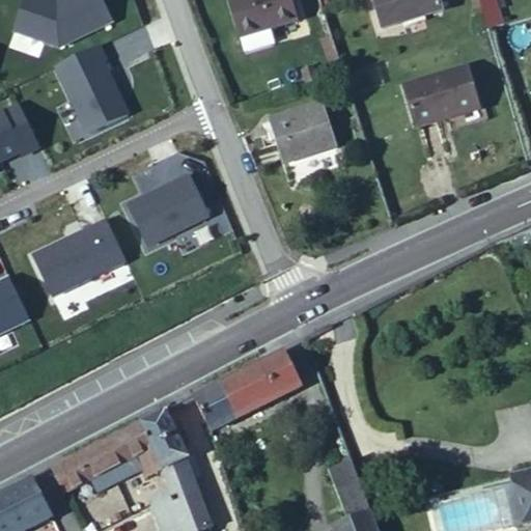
[(19,0),(12,20),(57,36),(110,10),(105,0),(19,0)]
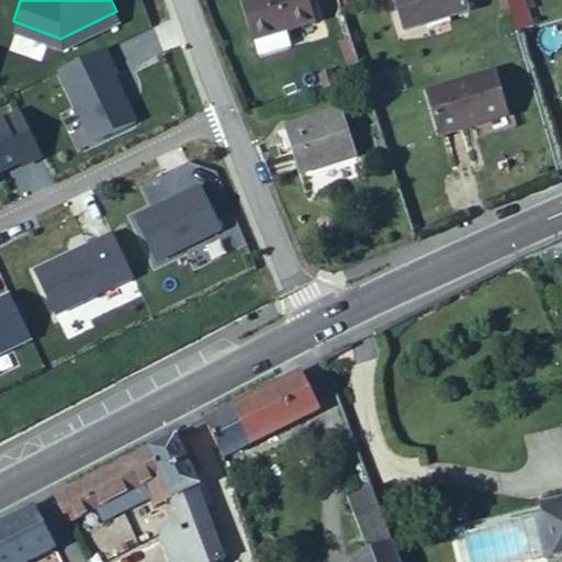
[(240,0),(242,0),(254,38),(284,29),(285,33),(315,24),(306,0),(240,0)]
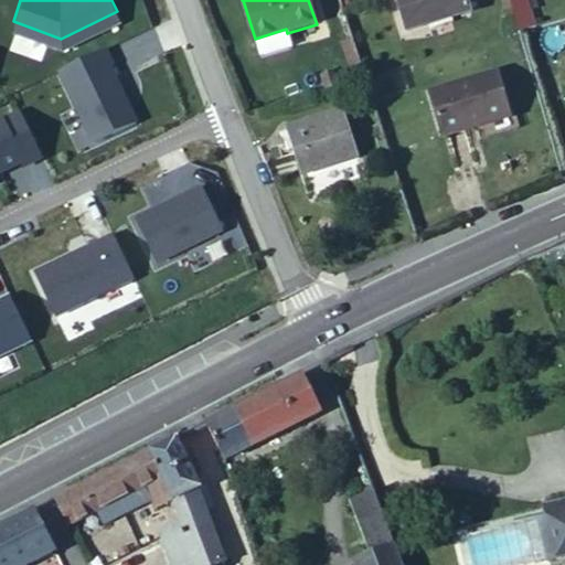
[(397,0),(407,31),(471,10),(468,0),(397,0)]
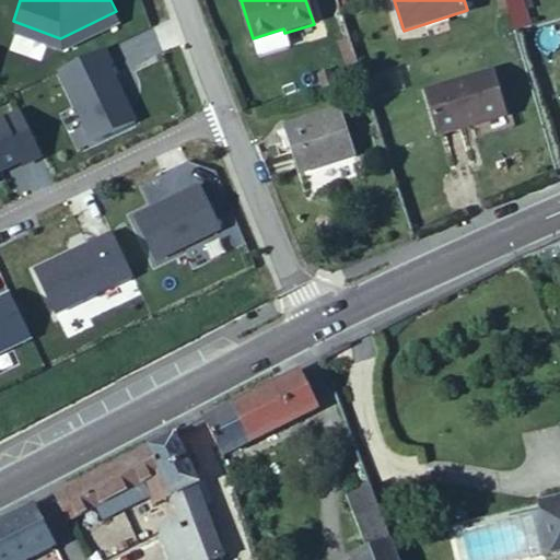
[(517,27),(532,23),(525,0),(510,0),(517,27)]
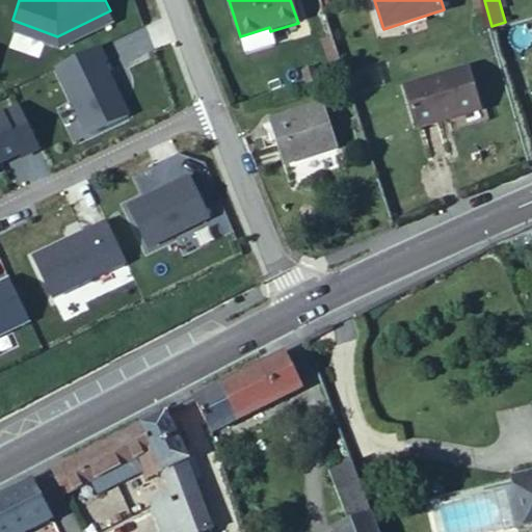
[(269,27),(240,36),(245,54),(275,45),(270,31),(269,27)]
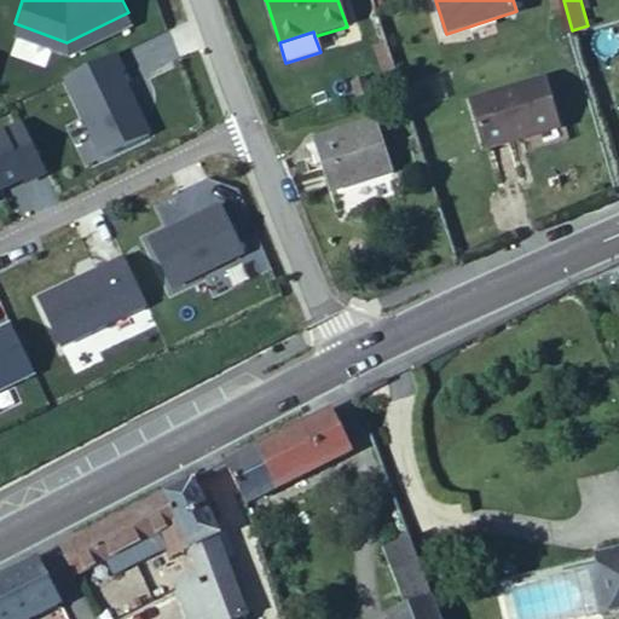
[(121,58),(113,40),(63,64),(100,143),(146,121),(117,59),(121,58)]
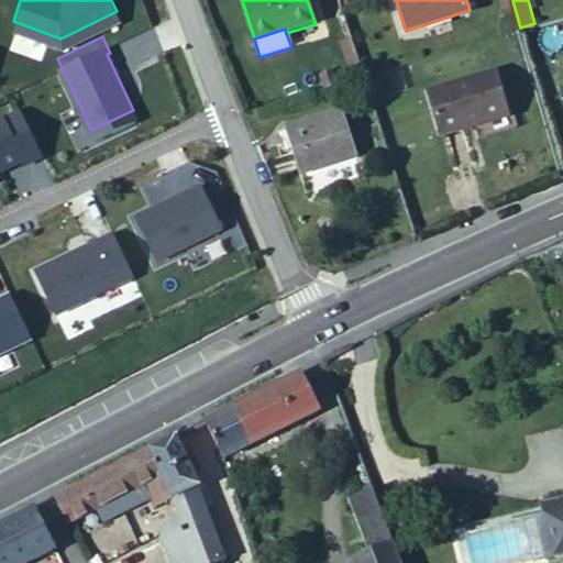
[(354,75),(362,73),(351,39),(343,41),(354,75)]
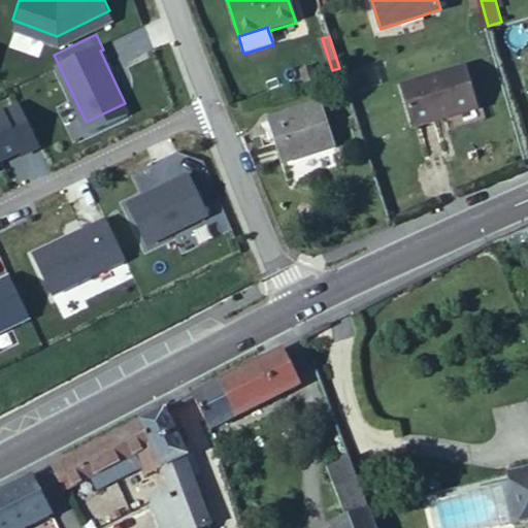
[(474,107),(464,68),(400,86),(413,128),(436,122),(434,118),(474,107)]
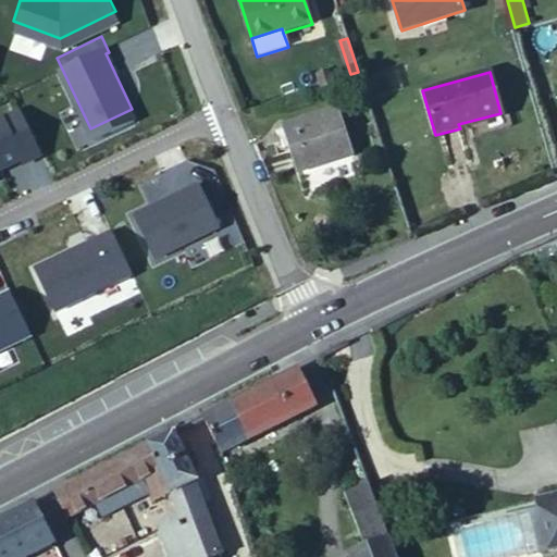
[(21,152),(39,144),(17,99),(1,108),(0,106),(0,156),(19,148),(21,152)]
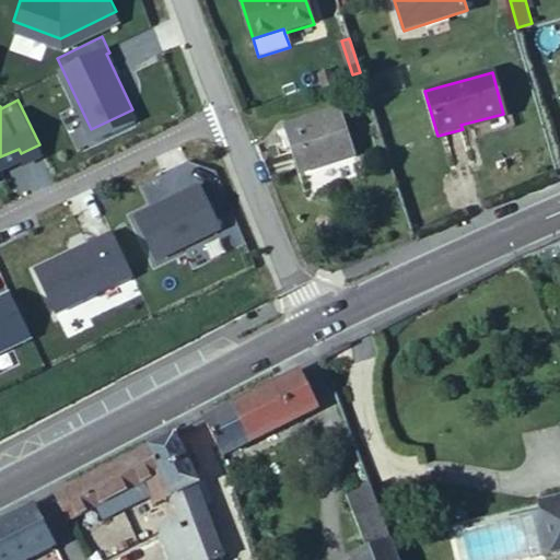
[(301,177),(354,158),(340,113),(286,132),(301,177)]
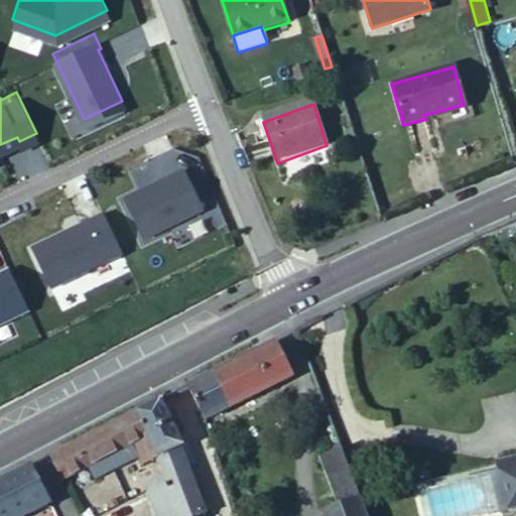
[(216,374),(232,406),(292,376),(275,344),(216,374)]
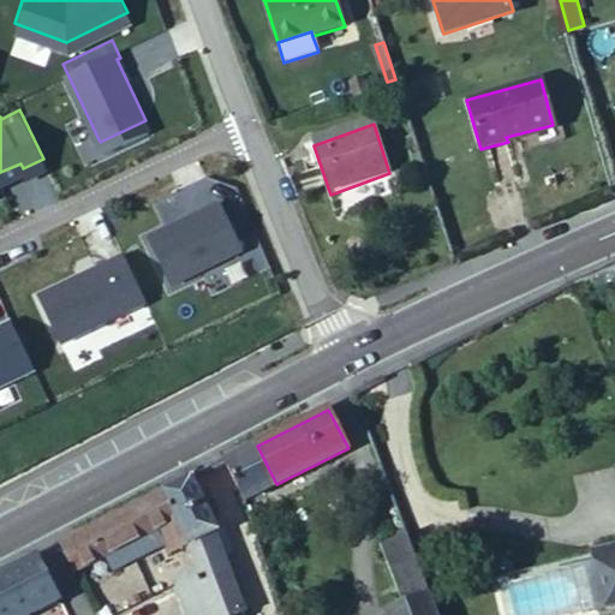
[(226,460),(245,499),(276,484),(257,446),(226,460)]
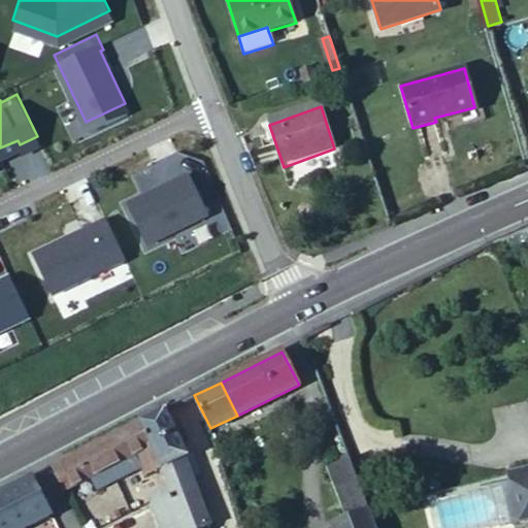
[(142,422),(163,466),(186,456),(188,455),(166,409),(142,422)]
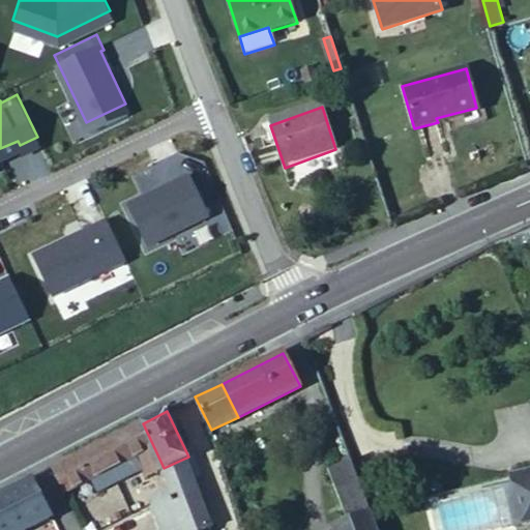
[(143,423),(54,467),(64,491),(90,478),(97,492),(143,469),(146,475),(164,468),(143,423)]
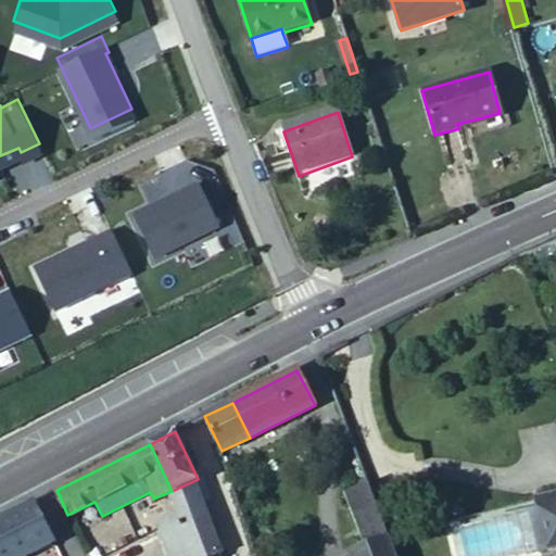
[(220,555),(196,480),(172,491),(181,520),(193,555),(220,555)]
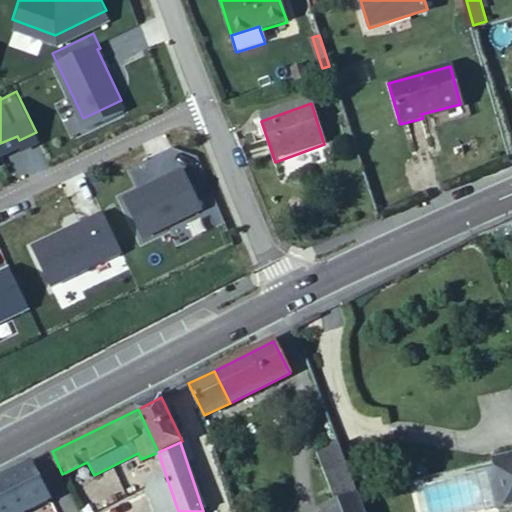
[(358,496),(339,444),(319,452),(337,503),(358,496)]
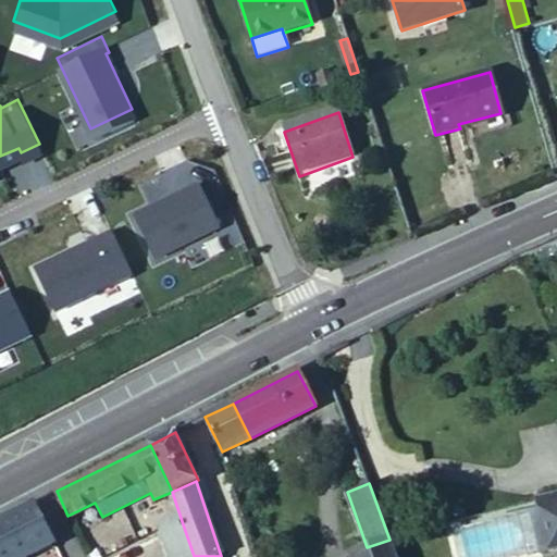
[(556,492),(535,497),(537,506),(536,506),(546,549),(556,547),(556,492)]
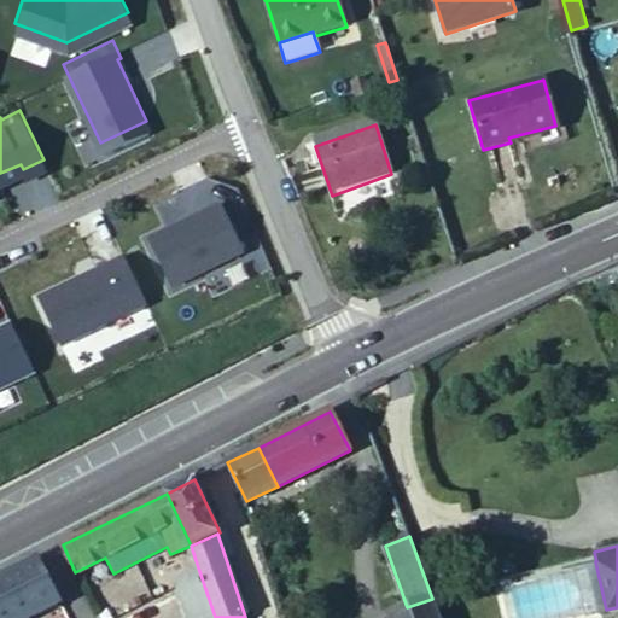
[(39,558),(0,577),(0,617),(24,617),(60,599),(39,558)]
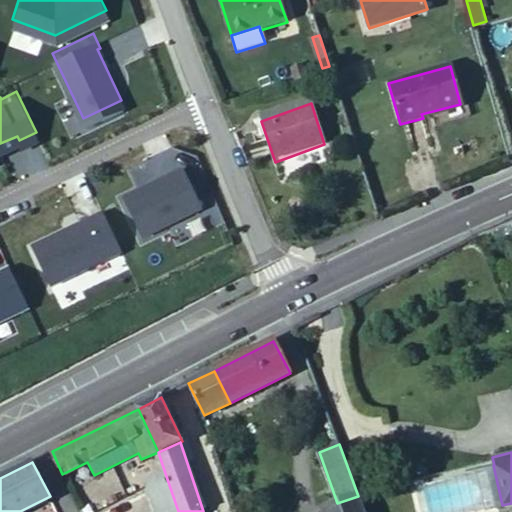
[(178,511),(167,479),(146,486),(155,511),(178,511)]
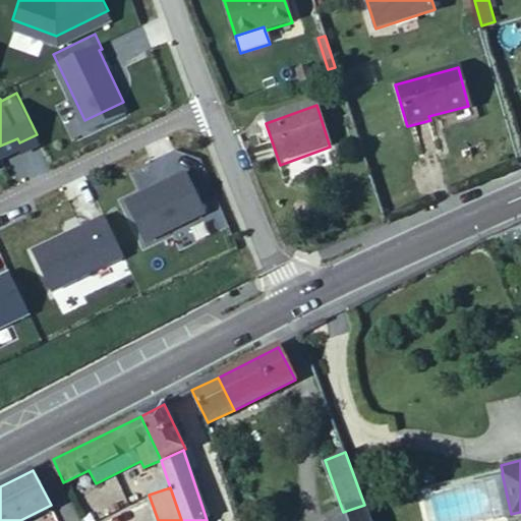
[(326,519),(326,520),(370,520),(364,505),(343,512),(326,519)]
